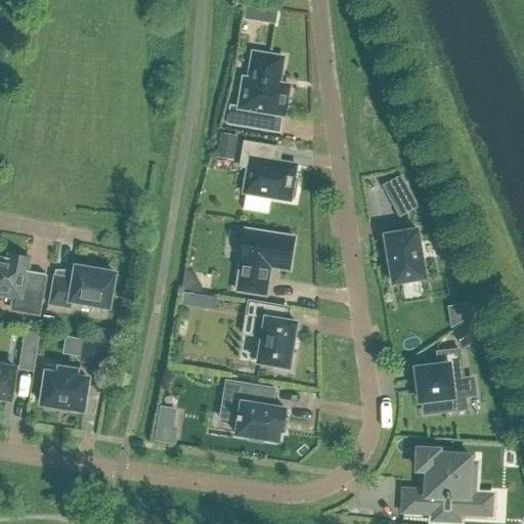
[(262,11),(260,25),(275,27),(277,13),(262,11)]
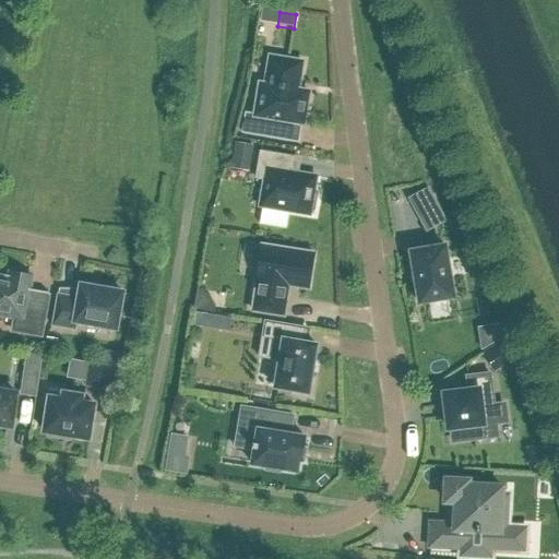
[(280,120),(304,125),(309,93),(294,90),(295,83),(298,84),(302,62),(270,57),(265,85),(260,84),(254,115),(246,114),(242,133),(276,139),(280,120)]
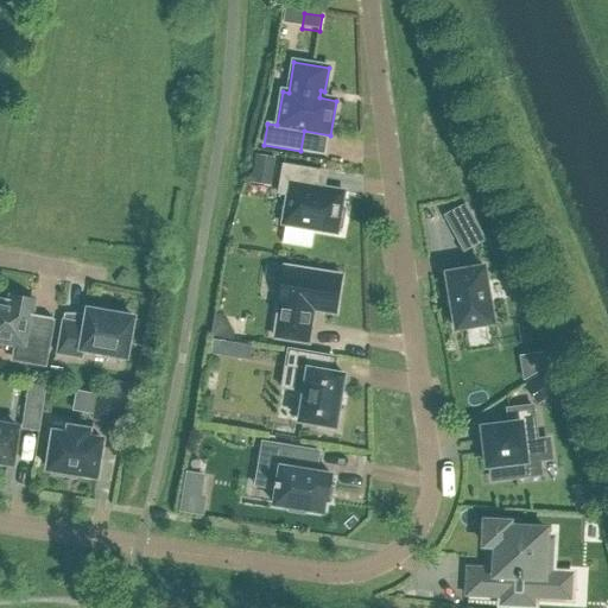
[(283,165),(278,194),(287,196),(283,225),(285,225),(282,242),(309,247),(312,229),(336,234),(337,227),(342,228),(346,209),(341,209),(343,192),(316,188),(318,171),(283,165)]
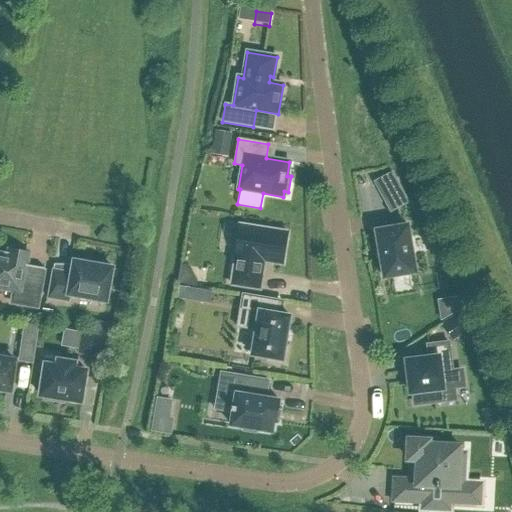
[(199,166),(207,166),(206,185),(232,185),(233,145),(199,144),(199,166)]
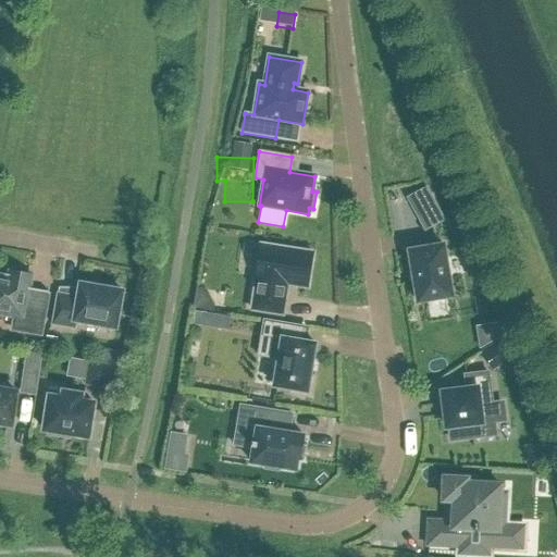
[(424,189),(407,198),(418,218),(435,209),(424,189)]
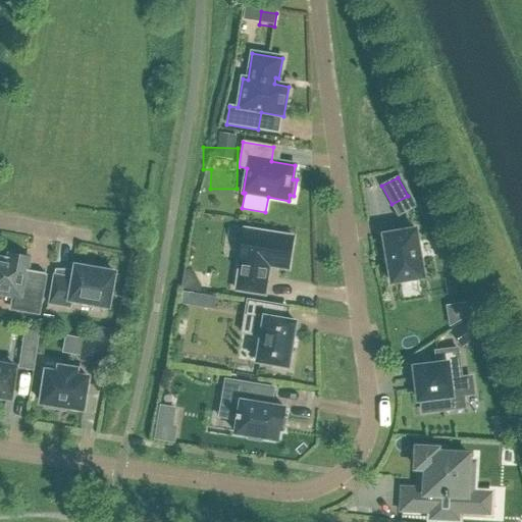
[(236,291),(264,295),(268,273),(267,273),(268,266),(288,269),(293,238),(245,229),(240,262),(241,262),(236,291)]
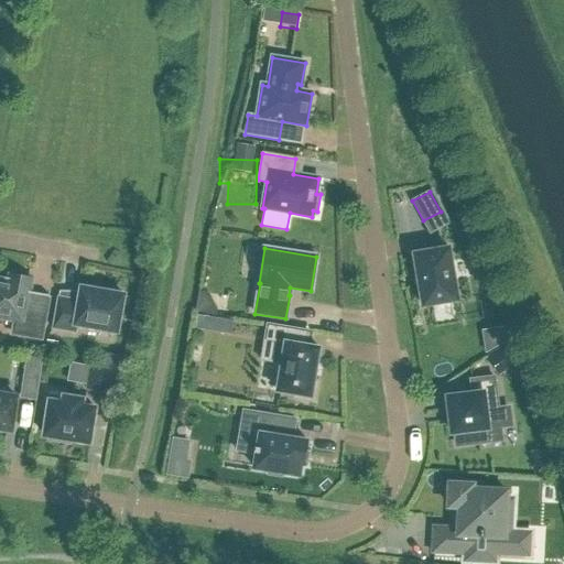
[(422,252),(412,255),(421,306),(456,301),(447,249),(435,250),(422,252)]
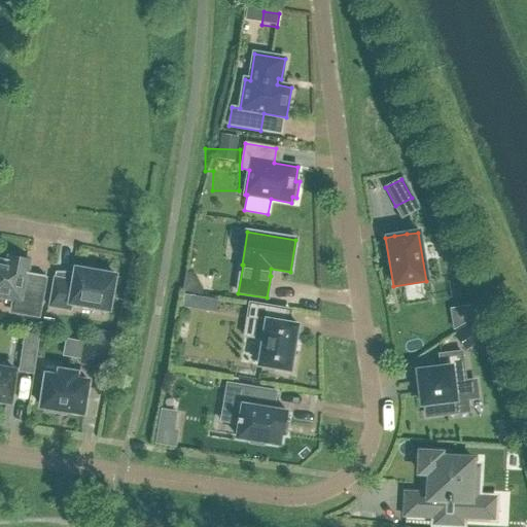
[(30,261),(9,257),(8,260),(0,258),(0,297),(13,301),(11,312),(38,317),(45,276),(28,273),(30,261)]
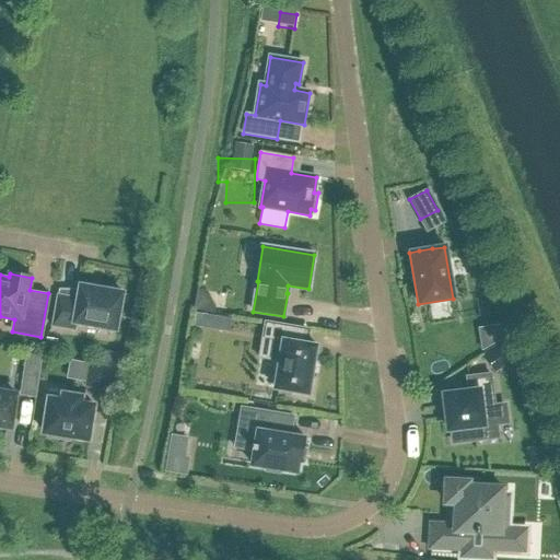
[(104,290),(81,286),(80,292),(77,292),(73,295),(72,298),(58,295),(53,327),(74,330),(76,323),(97,327),(96,330),(112,333),(113,329),(116,330),(123,293),(119,293),(119,290),(104,287),(104,290)]
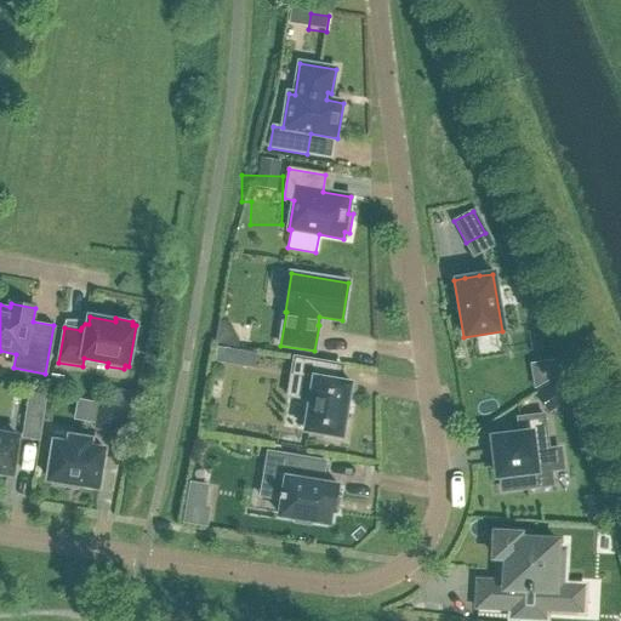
[(216,347),(214,362),(224,363),(227,348),(216,347)]
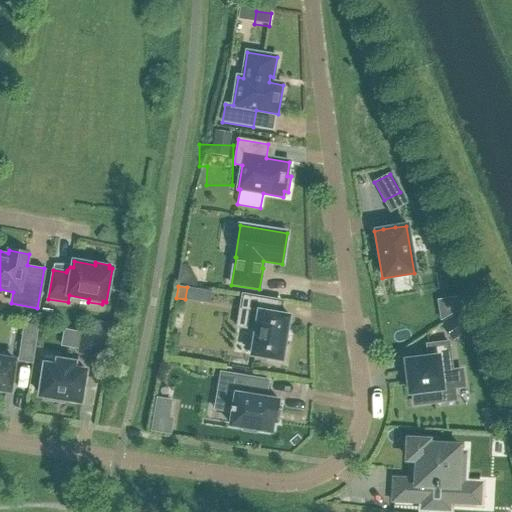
[(274,314),(276,300),(242,294),(236,327),(255,330),(251,355),(267,358),(267,362),(285,365),(288,347),(284,346),(289,316),(274,314)]
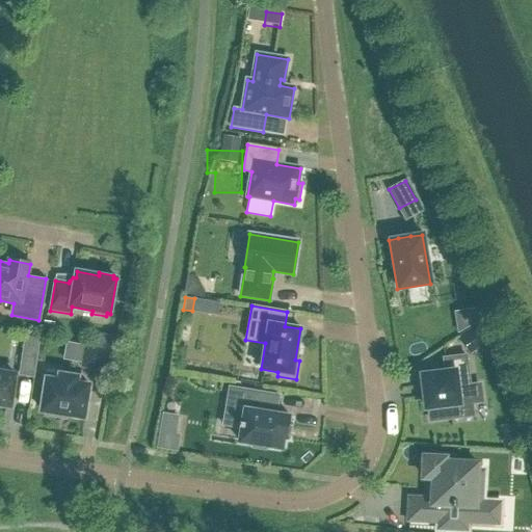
[(231,334),(227,334),(227,307),(206,307),(205,365),(231,365),(231,334)]
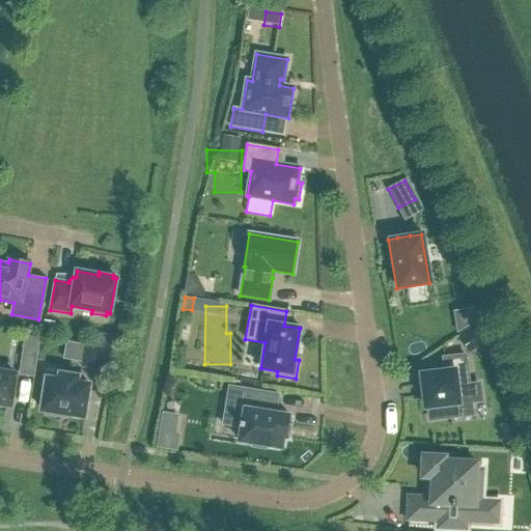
[(481,320),(458,335),(470,353),(492,337),(481,320)]
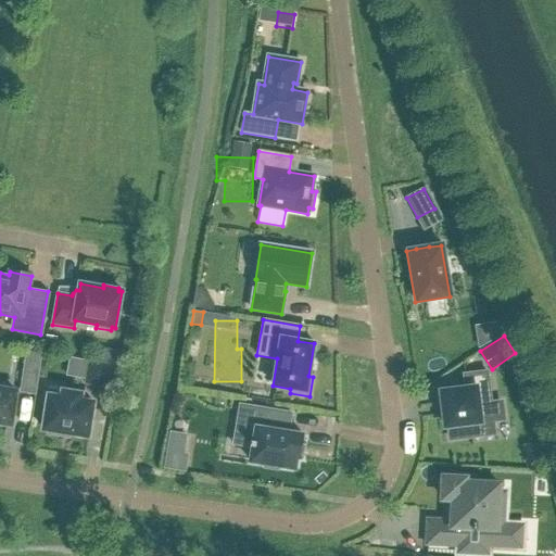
[(45,339),(42,350),(53,352),(55,341),(45,339)]
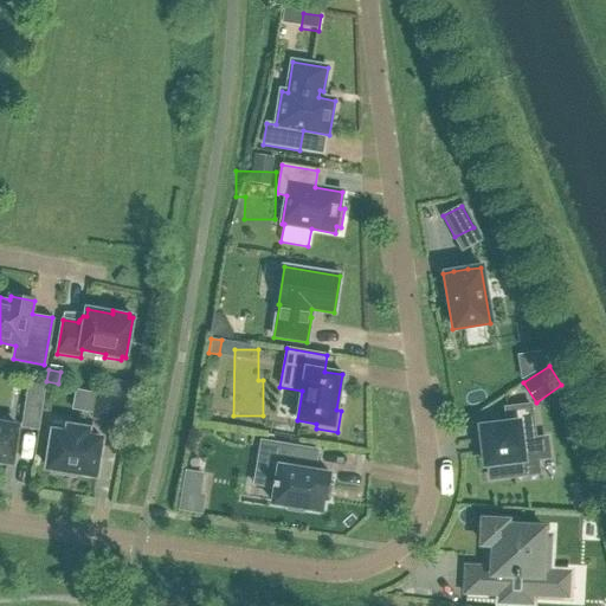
[(38,431),(45,386),(28,382),(23,427),(38,431)]
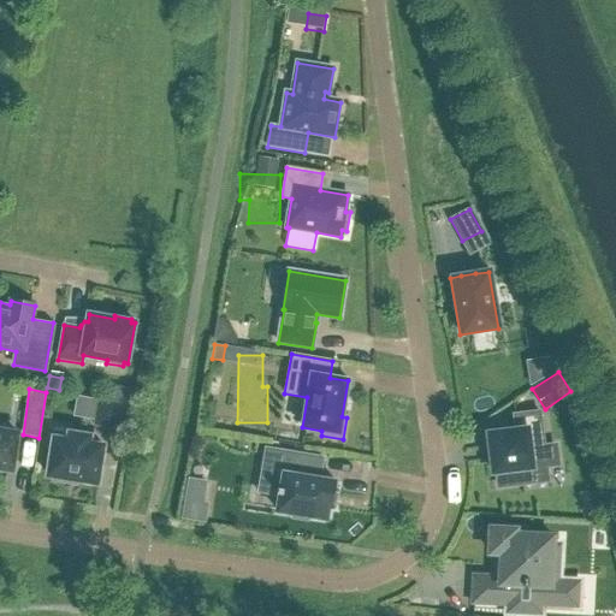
[(128,432),(132,407),(99,401),(95,426),(128,432)]
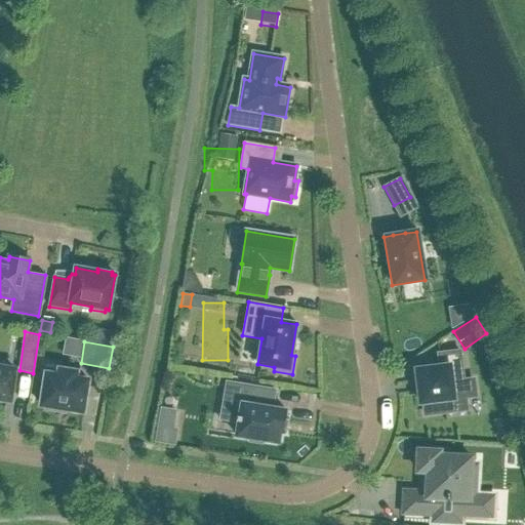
[(473,381),(463,382),(459,352),(439,354),(440,367),(417,370),(418,381),(417,381),(418,393),(419,392),(421,403),(423,403),(426,415),(466,410),(465,398),(475,397),(473,381)]
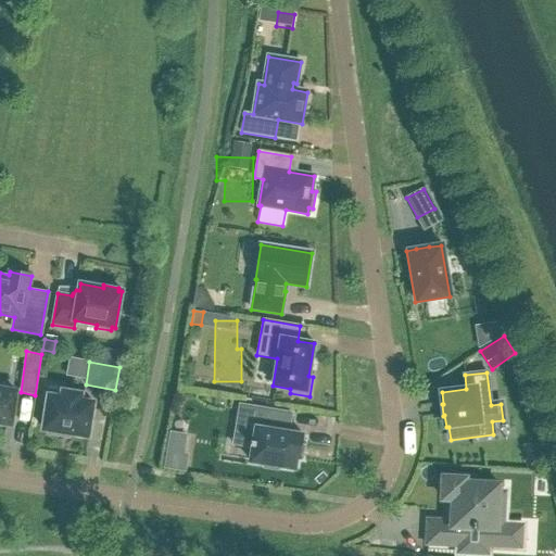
[(0,422),(11,425),(16,392),(0,389),(0,422)]
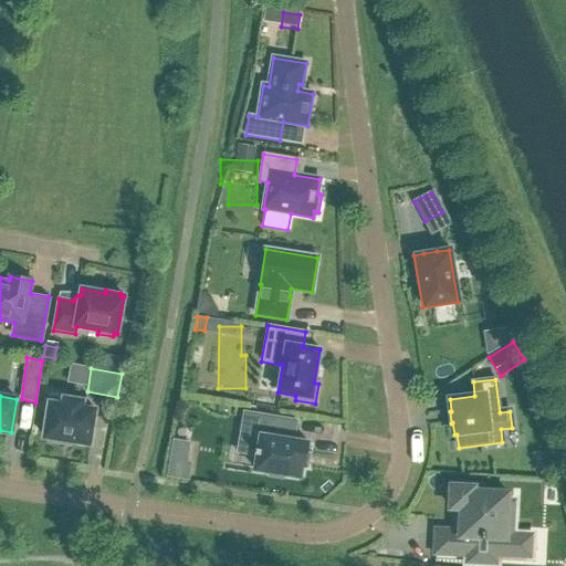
[(82,408),(83,401),(64,398),(63,405),(50,402),(44,438),(49,439),(49,442),(59,444),(60,440),(90,444),(95,410),(82,408)]
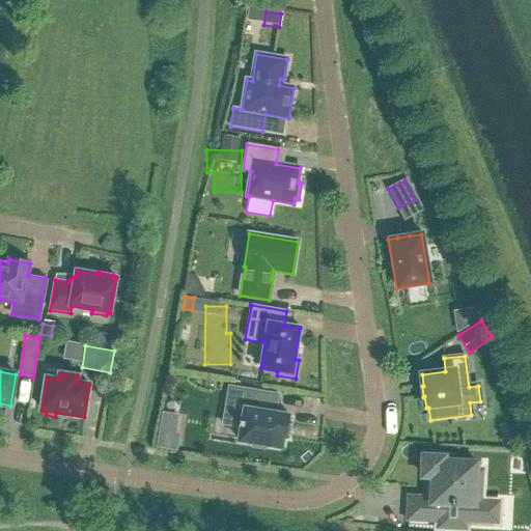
[(229,387),(225,412),(244,415),(242,422),(241,422),(240,426),(242,427),(240,441),(253,443),(253,446),(266,448),(266,445),(281,448),(283,437),(288,438),(290,427),(288,426),(287,426),(288,425),(289,416),(275,413),(278,395),(229,387)]
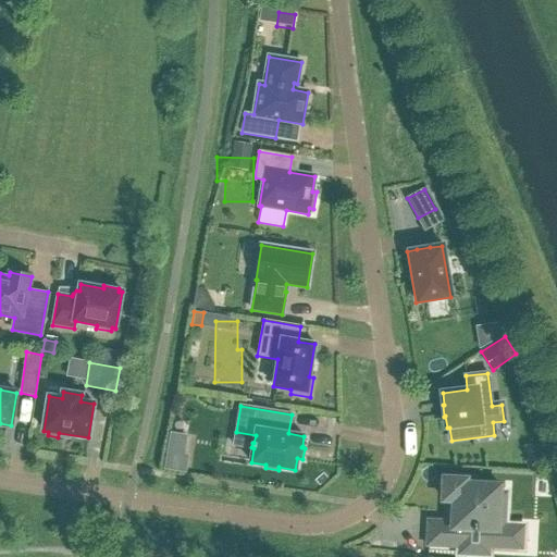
[(168,453),(165,469),(185,472),(188,456),(184,455),(168,453)]
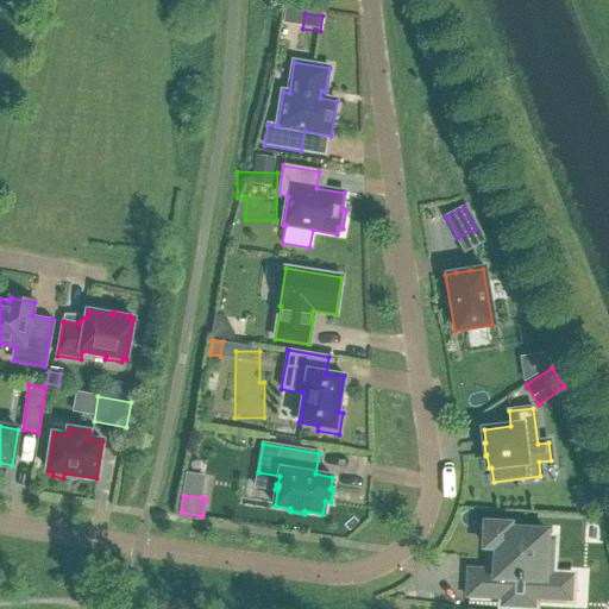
[(468,596),(468,597),(469,597),(483,597),(503,598),(502,606),(523,607),(534,607),(534,600),(551,601),(553,601),(553,589),(554,578),(551,578),(544,577),(546,532),(509,529),(509,525),(487,523),(485,547),(496,548),(496,571),(469,570),(468,596)]
